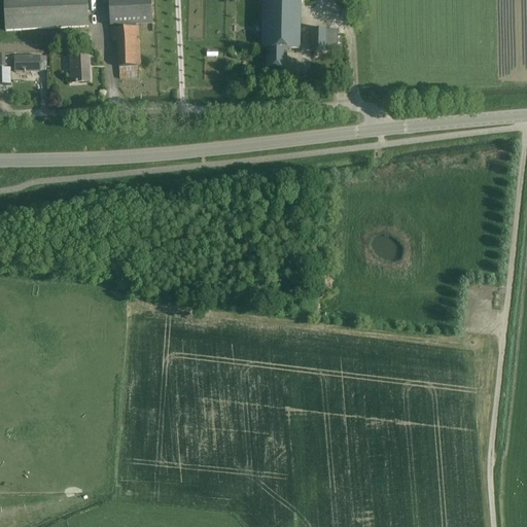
[(86,0),(3,0),(5,32),(89,28),(86,0)]
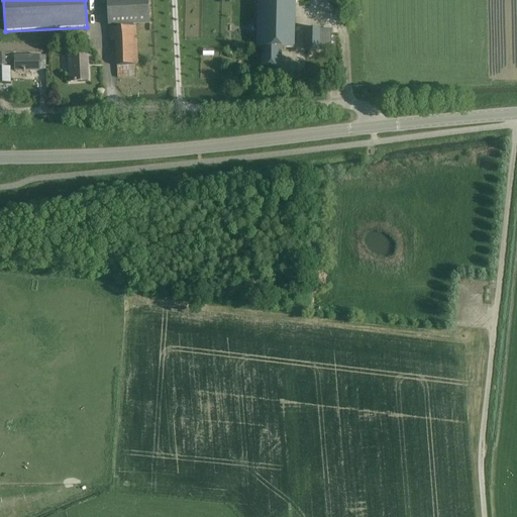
[(147,0),(106,0),(108,25),(117,25),(117,28),(109,28),(109,41),(115,40),(116,66),(117,66),(118,78),(135,77),(135,65),(138,65),(135,27),(133,27),(132,24),(149,23),(147,0)]
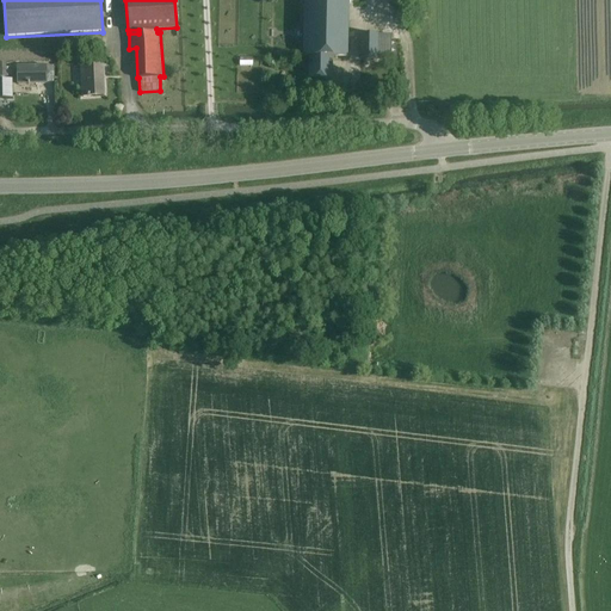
[(308,80),(310,80),(313,82),(316,82),(319,80),(332,80),(332,59),(347,59),(347,0),(304,0),(303,57),(309,57),(308,80)]
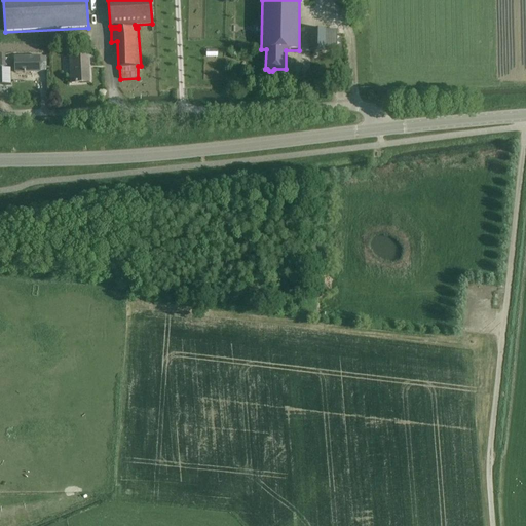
[(311,30),(310,50),(336,51),(336,31),(311,30)]
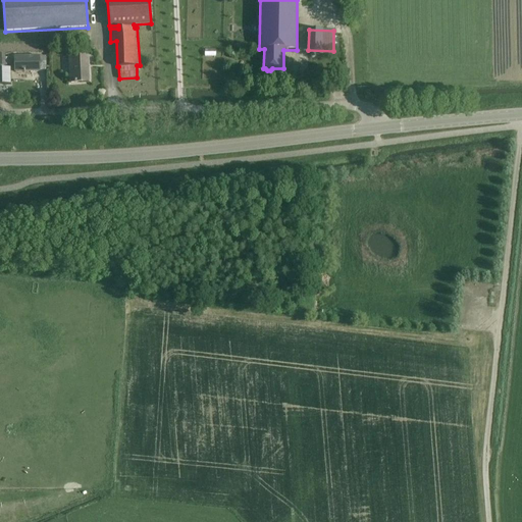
[(46,70),(46,56),(14,57),(15,71),(40,71),(40,70),(46,70)]
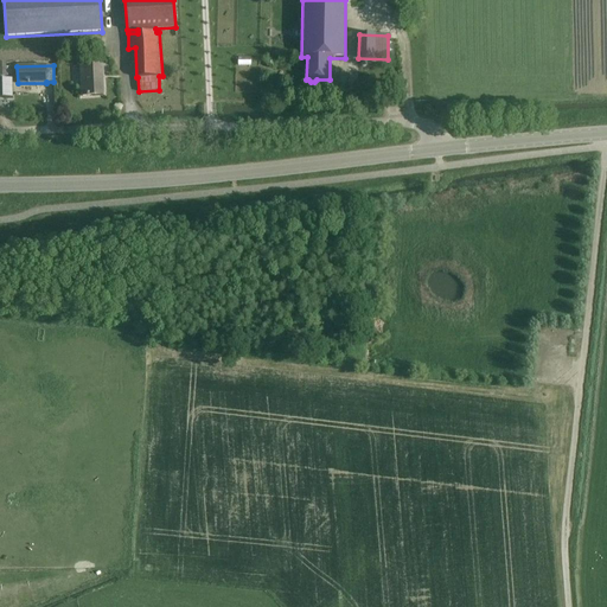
[(104,95),(103,66),(81,68),(82,96),(104,95)]
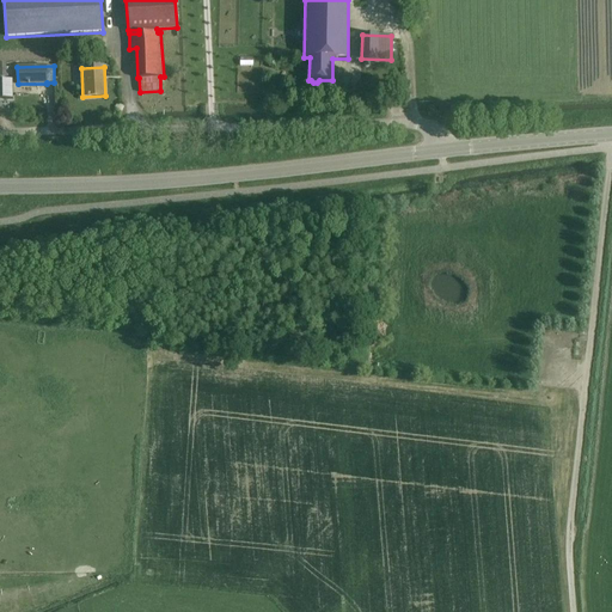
[(12,80),(0,80),(0,99),(12,99),(12,80)]
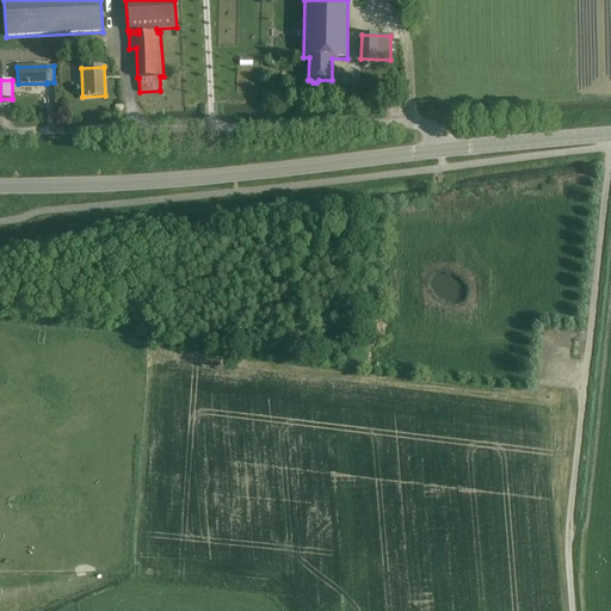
All buildings are outlined.
